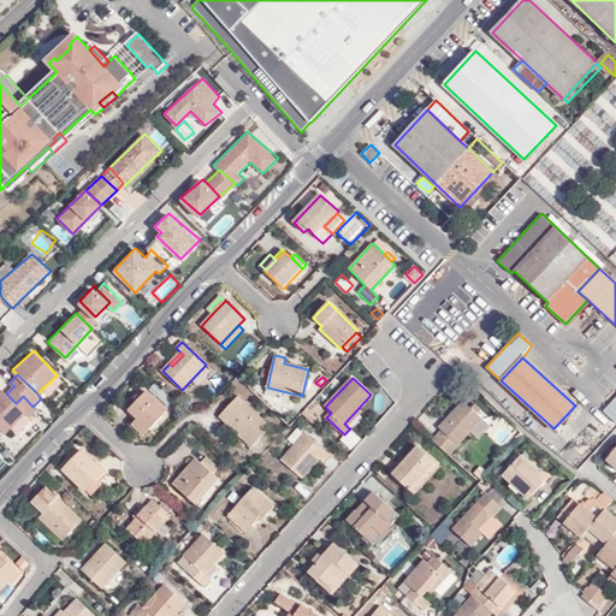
[(4,391),(0,394),(0,428),(5,433),(25,414),(29,419),(36,412),(33,407),(23,396),(16,403),(6,394),(4,391)]
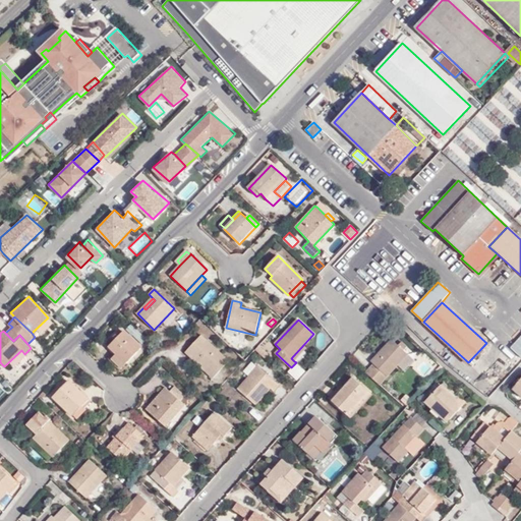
[(124,332),(110,346),(117,353),(127,363),(141,348),(124,332)]
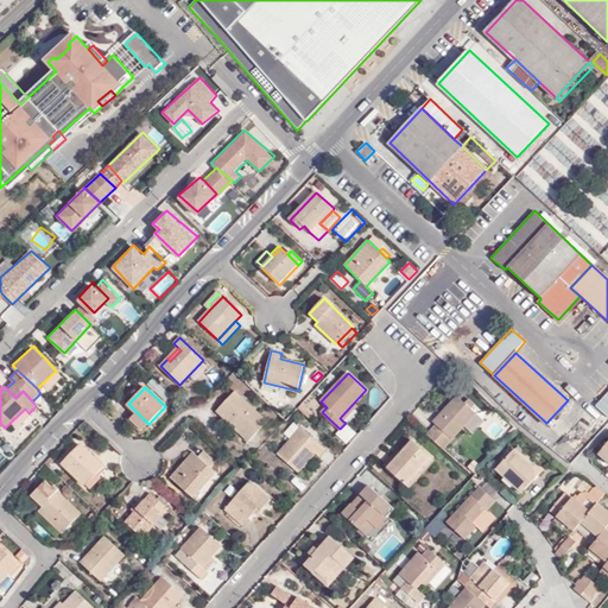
[(607,416),(607,388),(595,405),(607,416)]
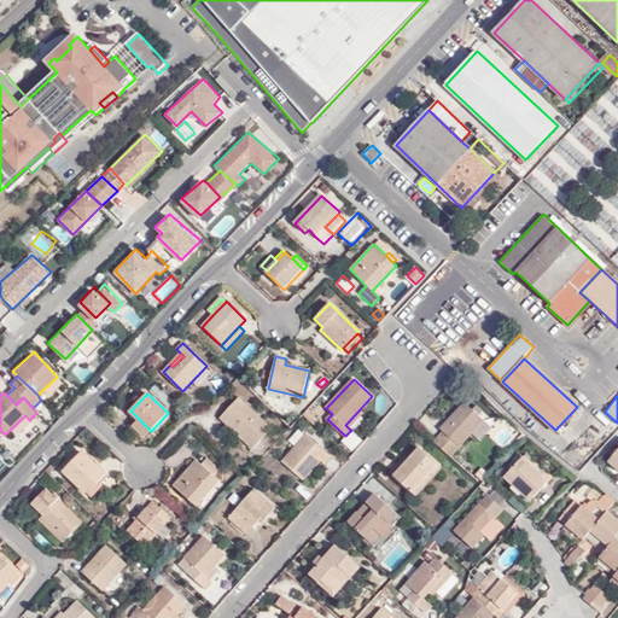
[(238,398),(220,418),(228,425),(231,423),(244,436),(242,438),(254,448),(270,429),(238,398)]
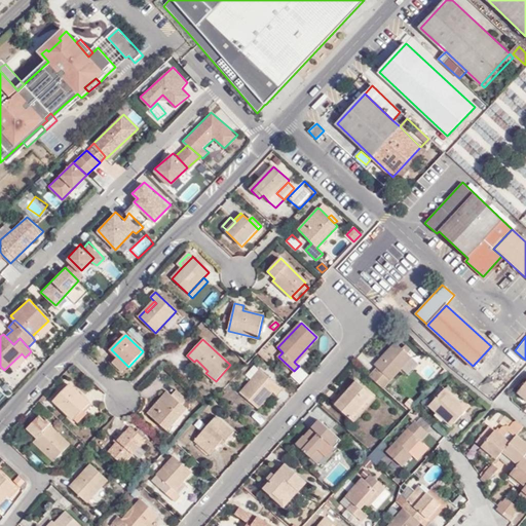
[(375,365),(378,368),(370,375),(383,387),(411,358),(408,354),(412,350),(406,344),(402,348),(396,343),(375,365)]
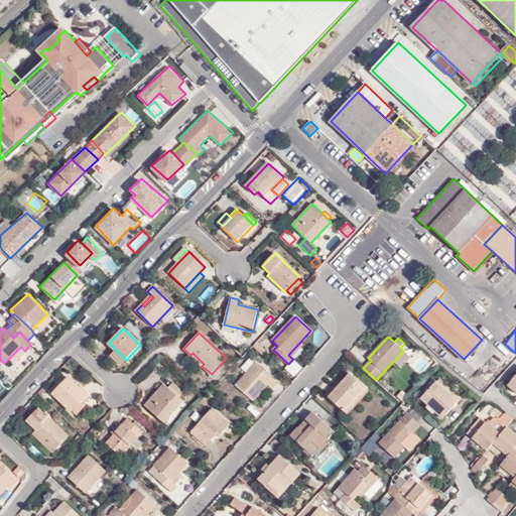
[(291,358),(303,345),(300,342),(288,355),(291,358)]
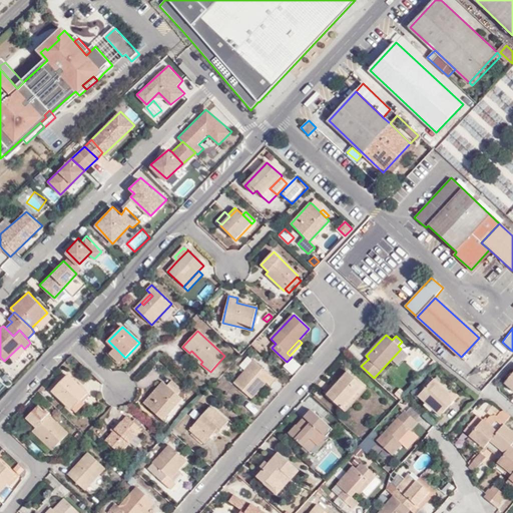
[(257,344),(253,347),(261,353),(263,351),(257,344)]
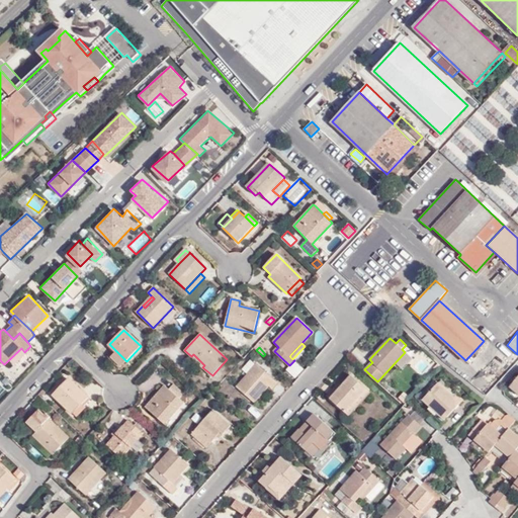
[(111,356),(121,366),(126,361),(116,351),(111,356)]
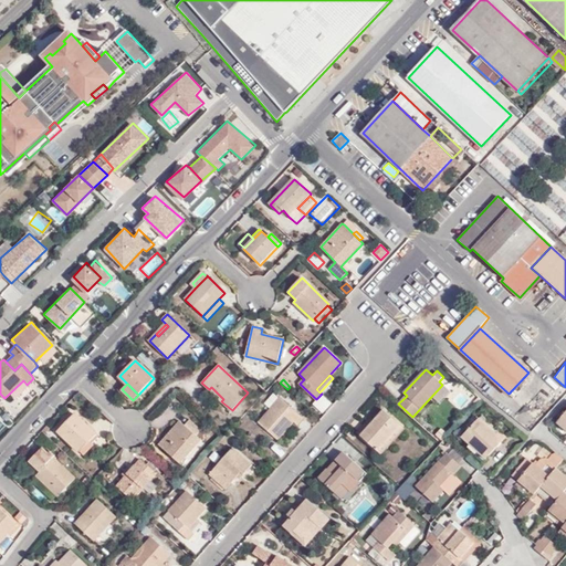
[(209,389),(221,401),(223,399),(211,387),(209,389)]
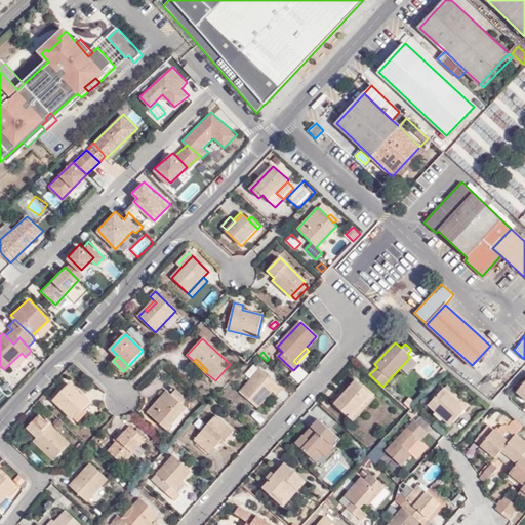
[(275,394),(280,388),(260,369),(240,392),(257,407),(273,391),(275,394)]
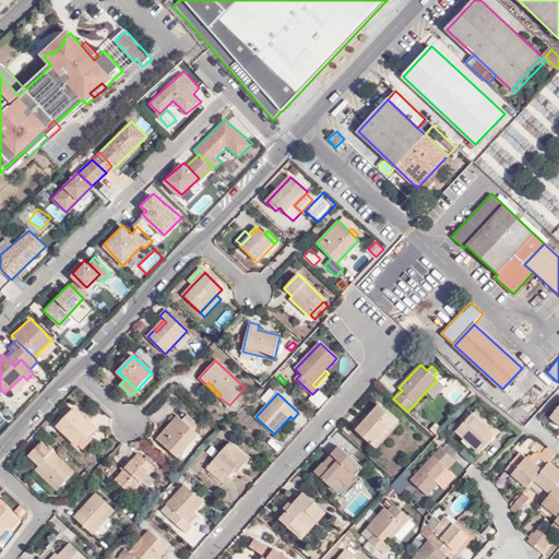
[(356,430),(373,445),(396,420),(380,405),(369,416),(356,430)]
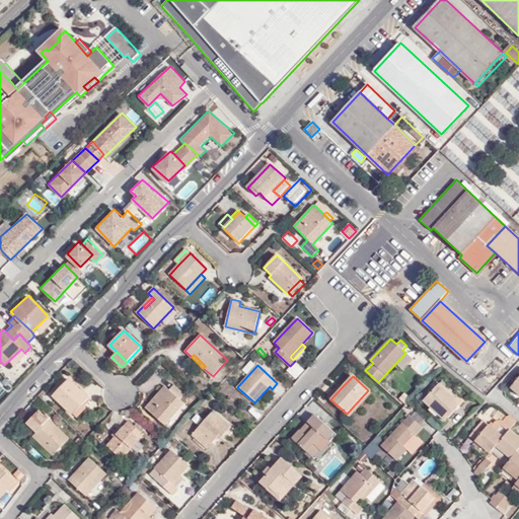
[(69,379),(54,395),(73,414),(82,404),(88,397),(69,379)]
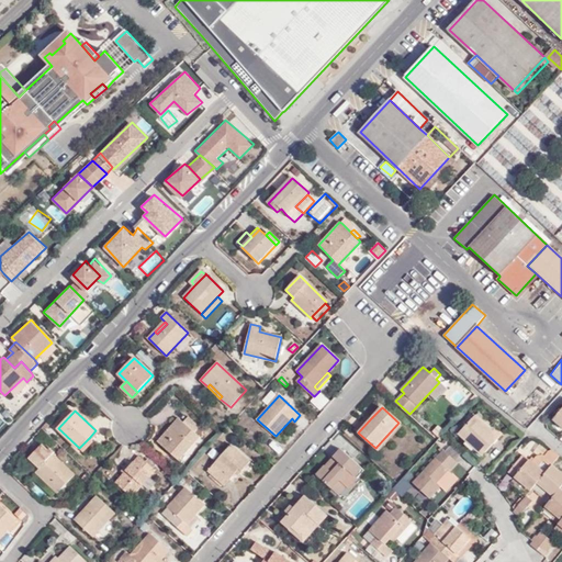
[(355,429),(358,433),(371,418),(368,414),(355,429)]
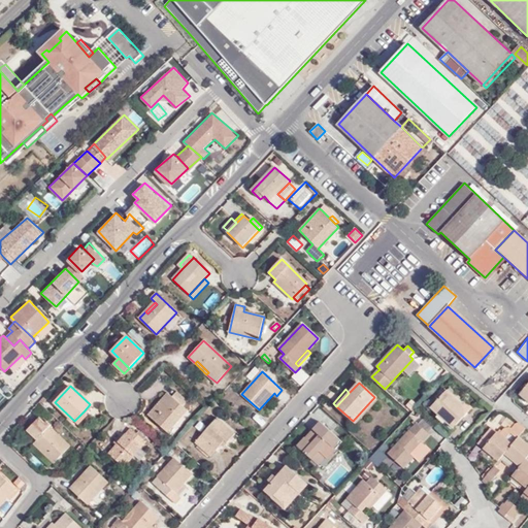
[(448,390),(431,407),(439,416),(442,414),(456,425),(469,410),(463,404),(448,390)]
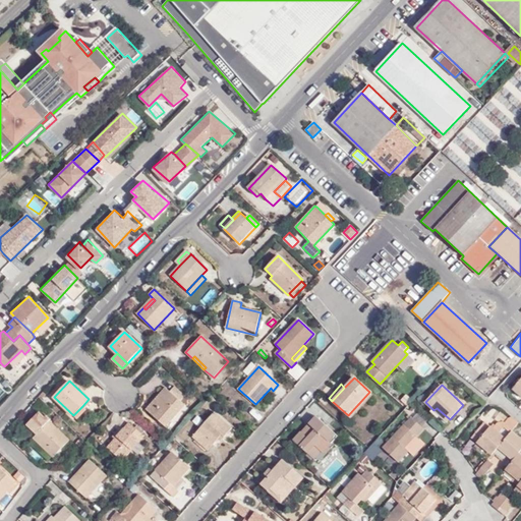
[(147,410),(165,426),(185,405),(180,401),(185,396),(175,387),(170,392),(166,388),(147,410)]
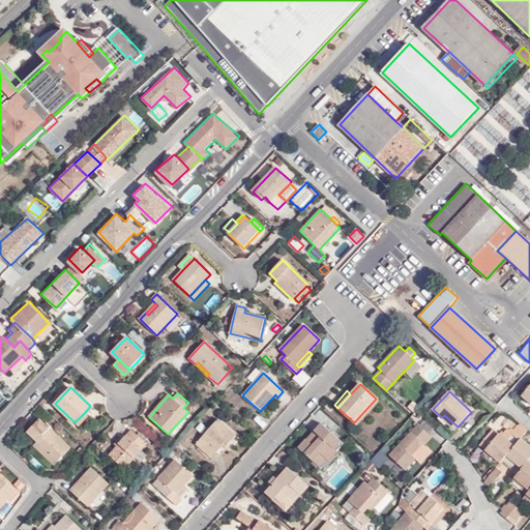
[(357,425),(379,402),(376,399),(354,422),(357,425)]
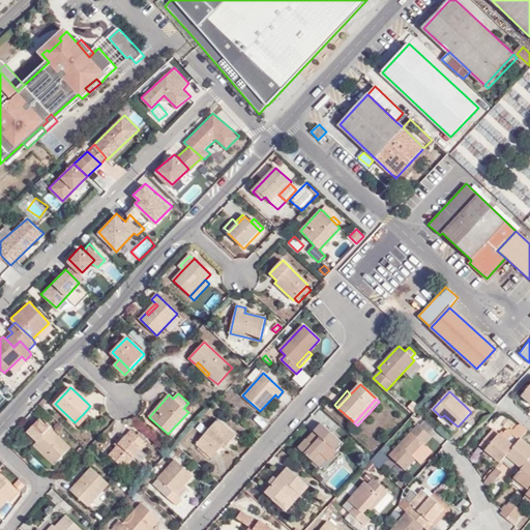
[(475,409),(469,403),(465,406),(471,412),(475,409)]
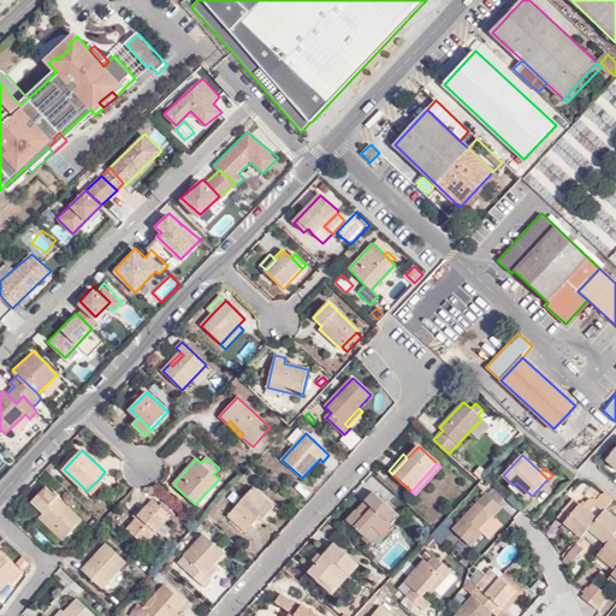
[(92,496),(102,485),(98,480),(87,491),(92,496)]
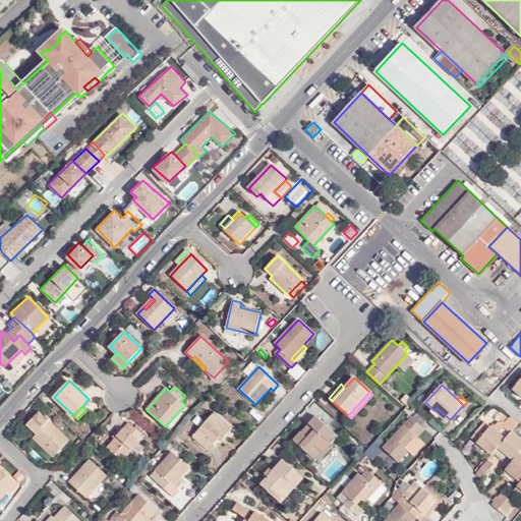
[(433,410),(447,422),(450,419),(437,408),(433,410)]
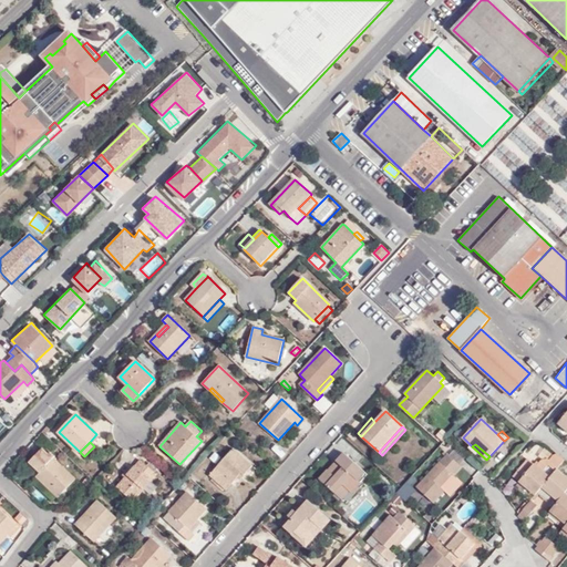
[(60,496),(75,480),(42,449),(30,463),(41,473),(38,476),(60,496)]
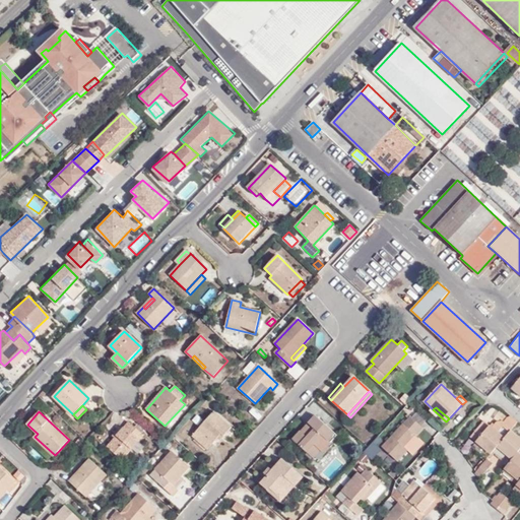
[(218,437),(221,434),(224,437),(233,428),(214,411),(192,436),(207,449),(218,437)]
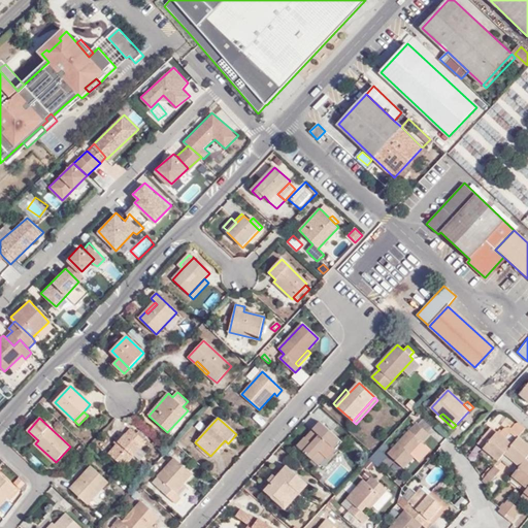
[(422,441),(423,443),(431,435),(415,420),(407,428),(409,430),(388,454),(403,468),(415,458),(410,454),(422,441)]
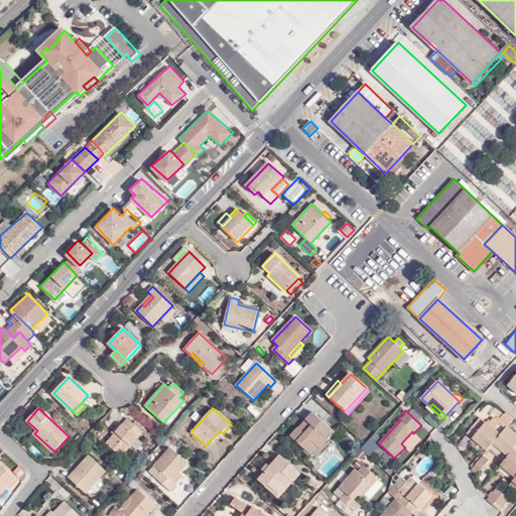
[(318,447),(319,449),(328,439),(326,437),(332,429),(313,412),(305,420),(308,422),(301,430),(299,428),(297,426),(290,435),(305,449),(311,442),(318,447)]
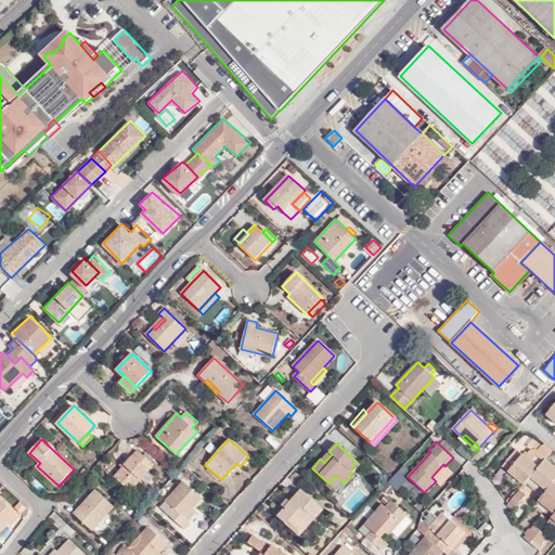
[(523,454),(517,449),(503,465),(525,485),(531,476),(539,466),(532,461),(538,453),(545,460),(553,450),(546,443),(541,446),(538,450),(537,449),(533,449),(530,450),(529,450),(528,452),(526,451),(523,454)]
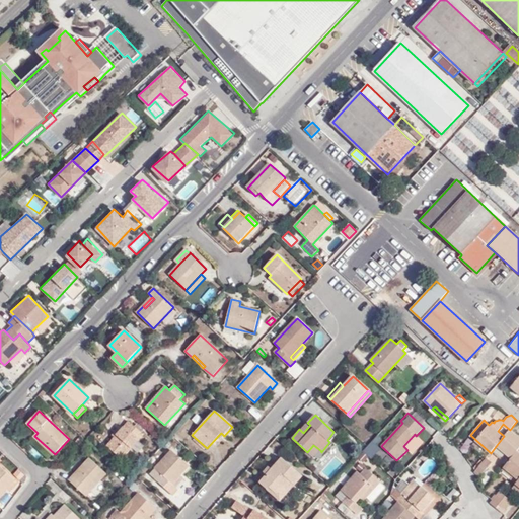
[(106,446),(123,459),(129,452),(140,440),(144,435),(129,421),(121,431),(115,437),(106,446)]
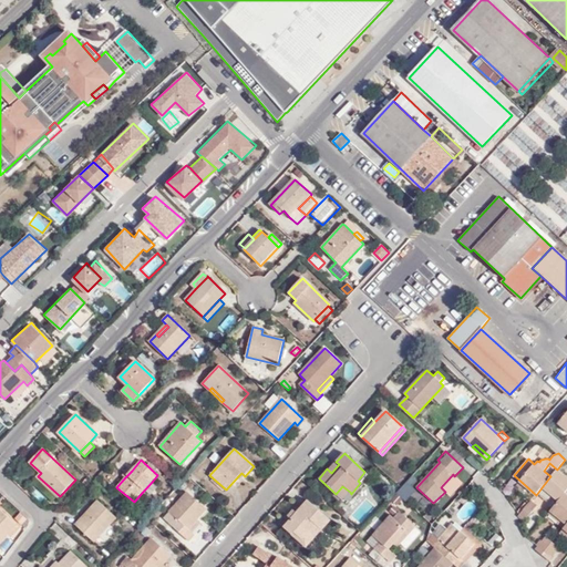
[(336,462),(329,471),(331,473),(339,464),(336,462)]
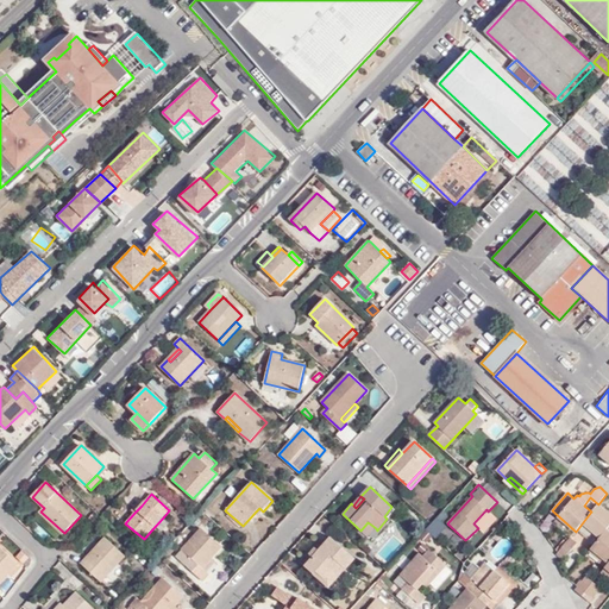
[(138,502),(131,509),(135,513),(142,506),(138,502)]
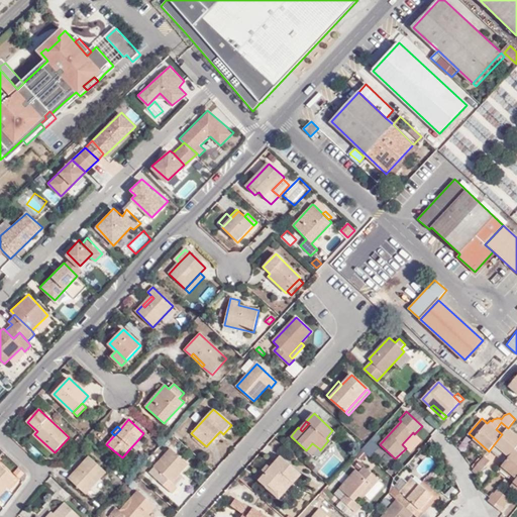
[(515,450),(516,447),(516,435),(508,428),(502,434),(495,443),(510,456),(515,450)]
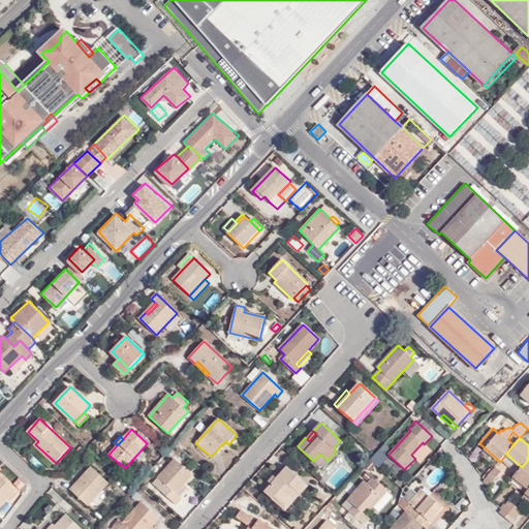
[(336,450),(343,443),(340,440),(334,448),(336,450)]
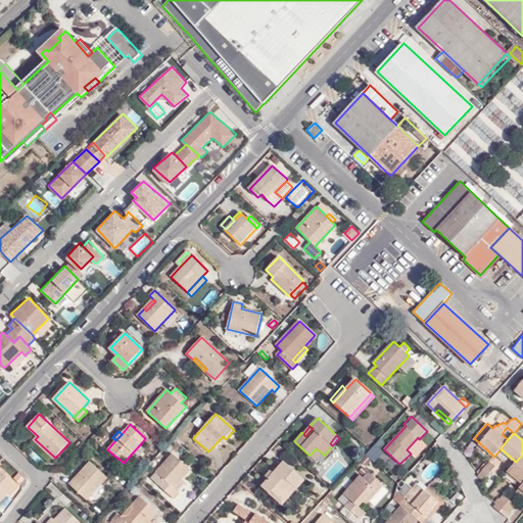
[(416,457),(426,445),(419,439),(418,437),(407,449),(411,454),(415,458),(416,457)]
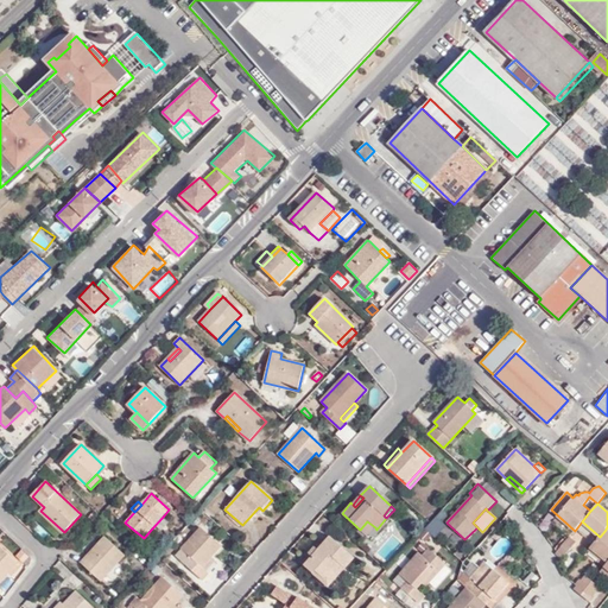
[(157,534),(170,521),(164,515),(151,530),(157,534)]
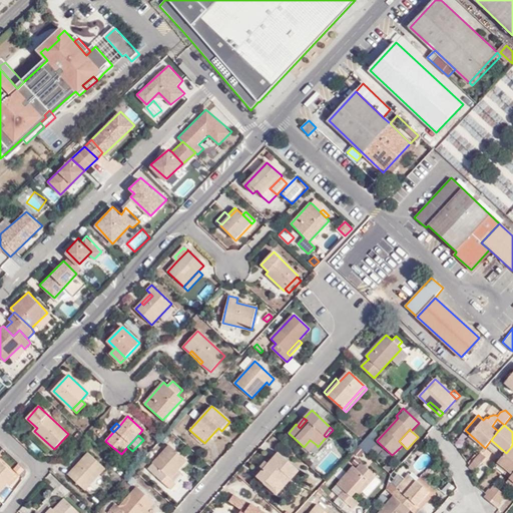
[(434,448),(437,445),(427,435),(424,438),(434,448)]
